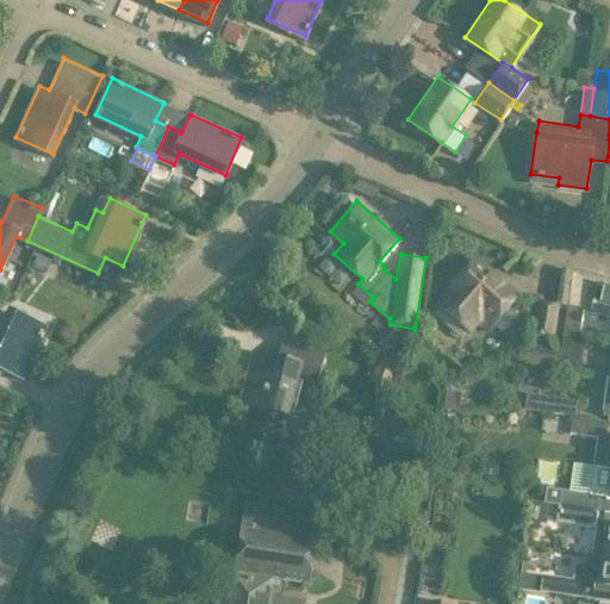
[(487,328),(518,292),(475,255),(449,286),(435,302),(470,334),(480,322),(487,328)]
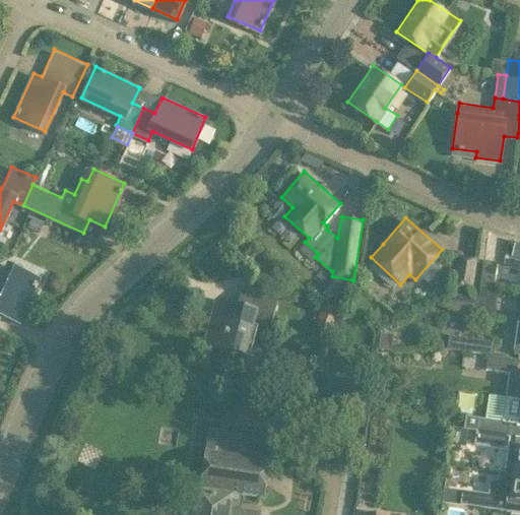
[(458,253),(454,284),(472,286),(476,256),(475,255),(459,253),(458,253)]
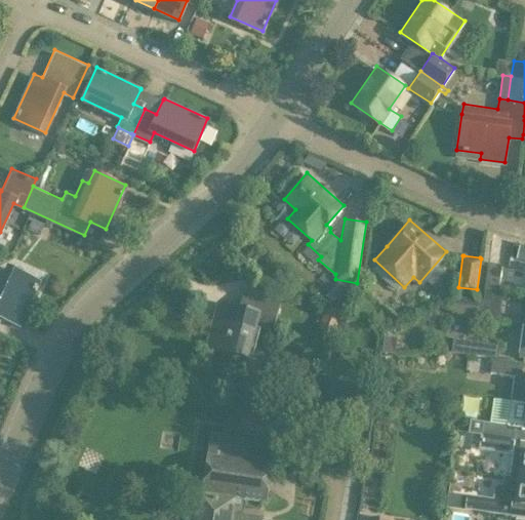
[(488,261),(484,287),(484,289),(497,291),(497,289),(498,289),(501,263),(488,261)]
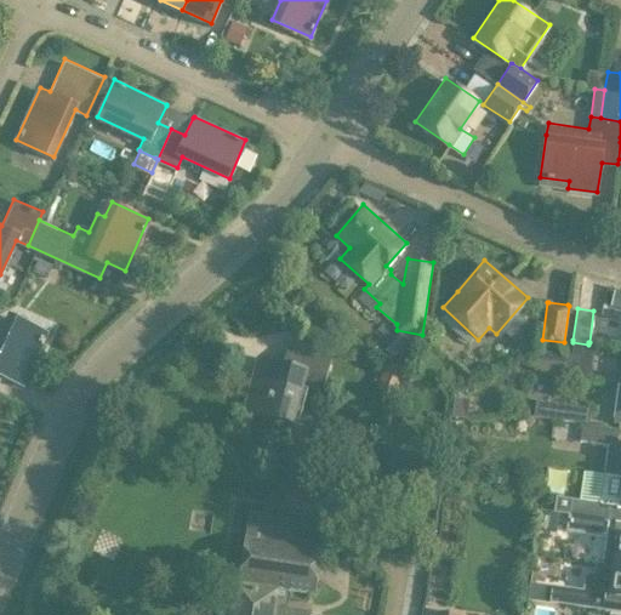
[(0,332),(0,380),(3,374),(23,383),(47,330),(9,313),(0,332)]
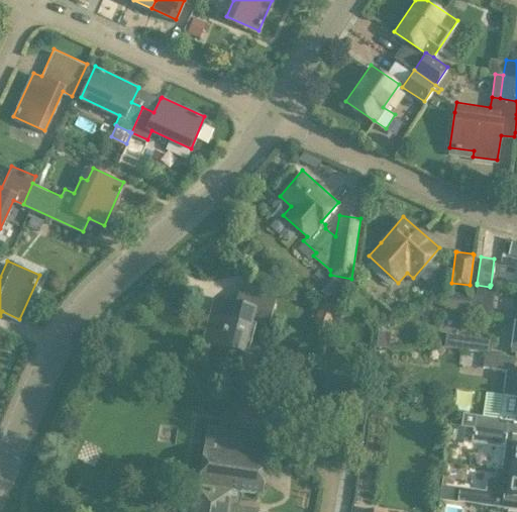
[(277,294),(239,285),(235,302),(215,297),(204,339),(242,349),(251,317),(269,322),(277,294)]
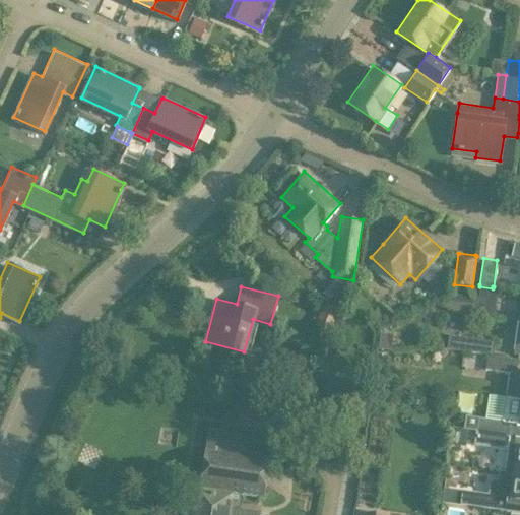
[(472,311),(481,312),(483,297),(474,296),(472,311)]
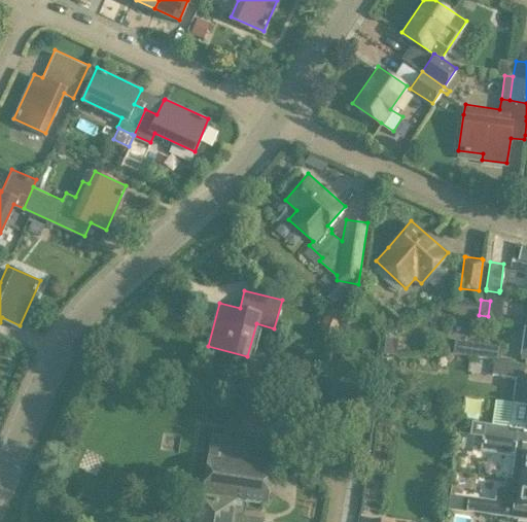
[(344,313),(328,306),(319,327),(335,335),(344,313)]
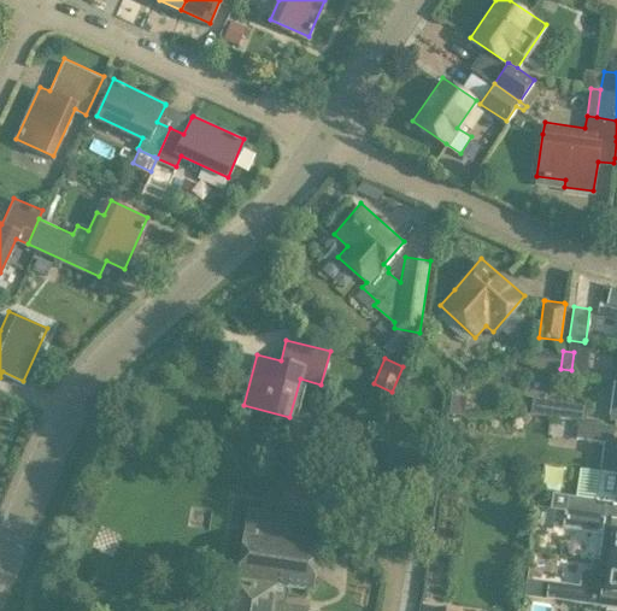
[(464,413),(466,394),(452,392),(450,411),(464,413)]
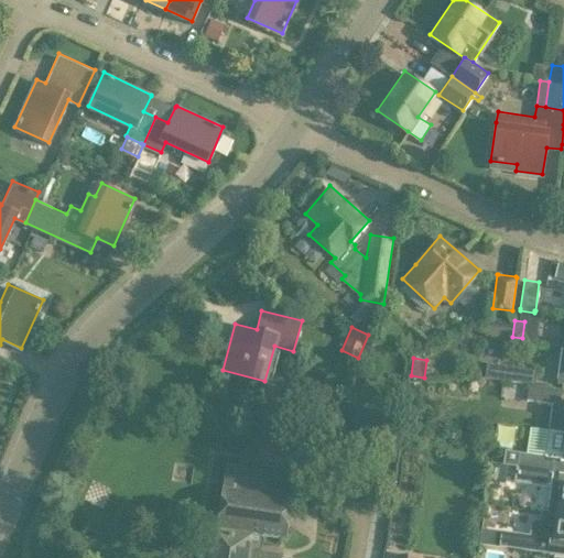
[(533,382),(535,368),(508,363),(506,378),(533,382)]
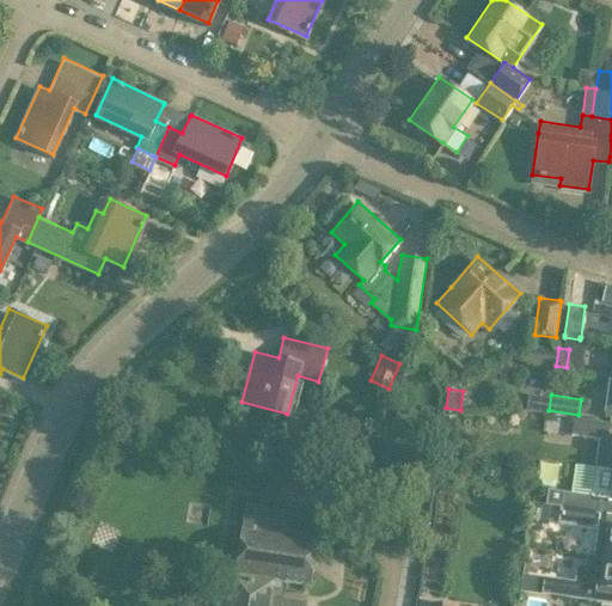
[(599,435),(594,465),(611,466),(611,436),(607,436),(610,421),(574,416),(571,432),(599,435)]
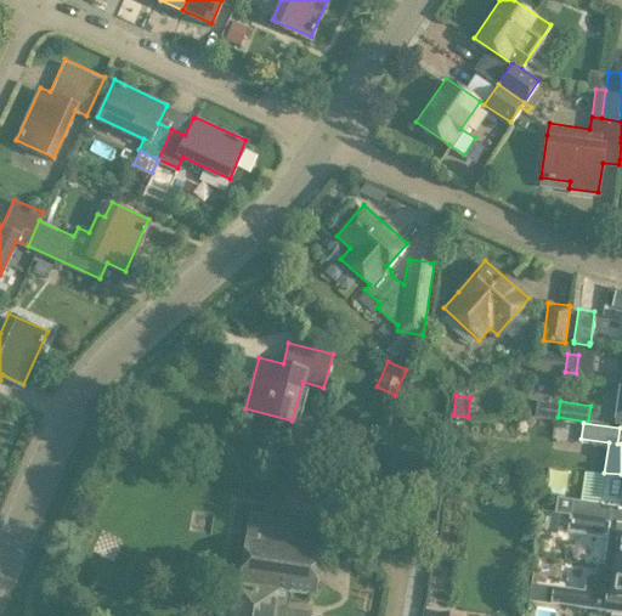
[(621,504),(621,474),(604,473),(600,501),(558,495),(557,510),(555,512),(559,512),(570,514),(605,519),(608,503),(621,504)]
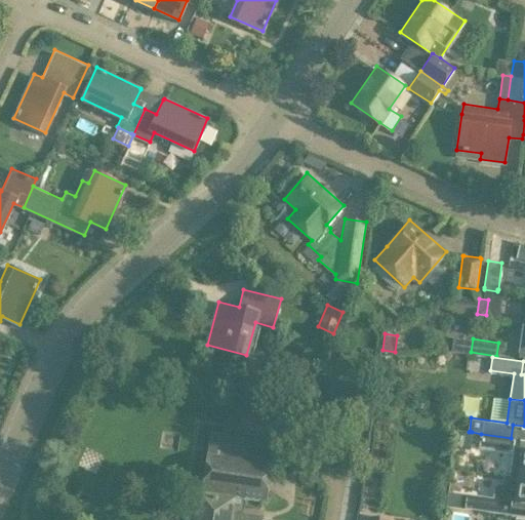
[(457,430),(455,446),(470,448),(472,432),(469,432),(470,431),(457,430)]
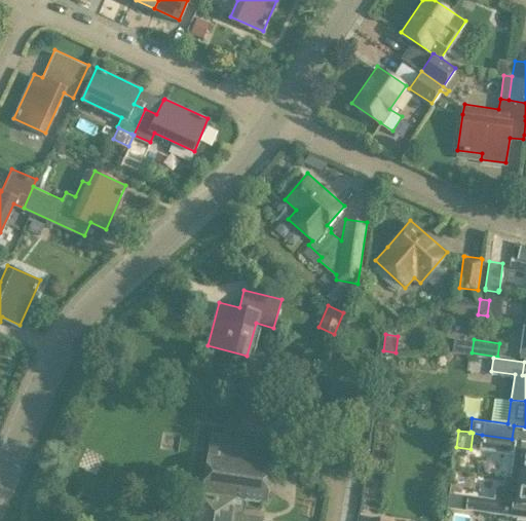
[(210,434),(207,454),(201,494),(234,498),(267,503),(275,444),(275,443),(210,434)]
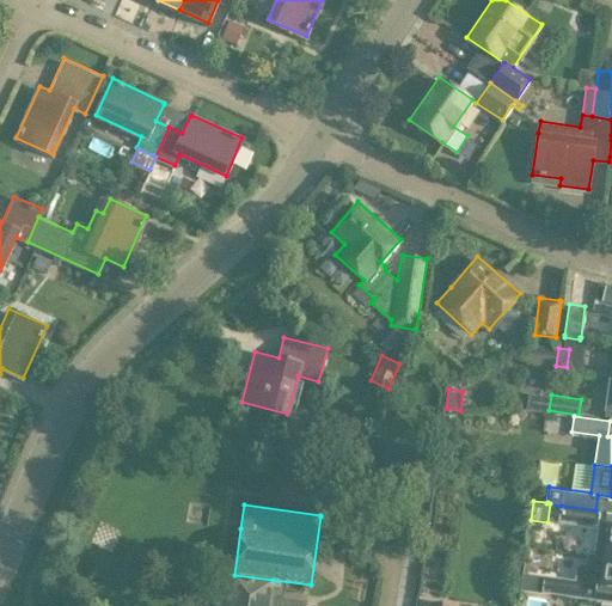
[(594,524),(595,510),(561,506),(558,519),(594,524)]
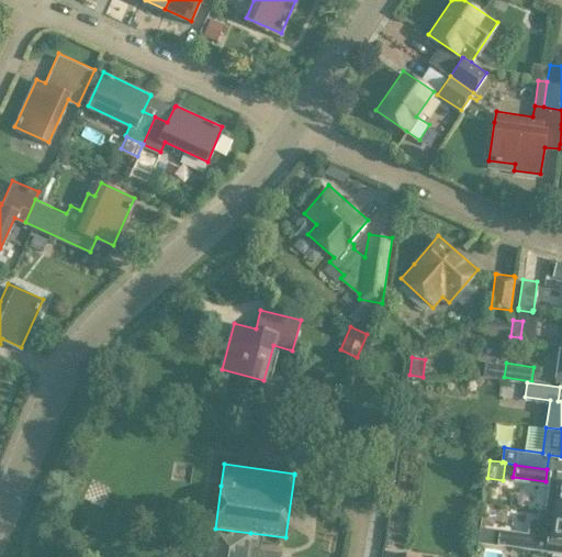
[(561,483),(549,481),(544,509),(561,511),(561,483)]
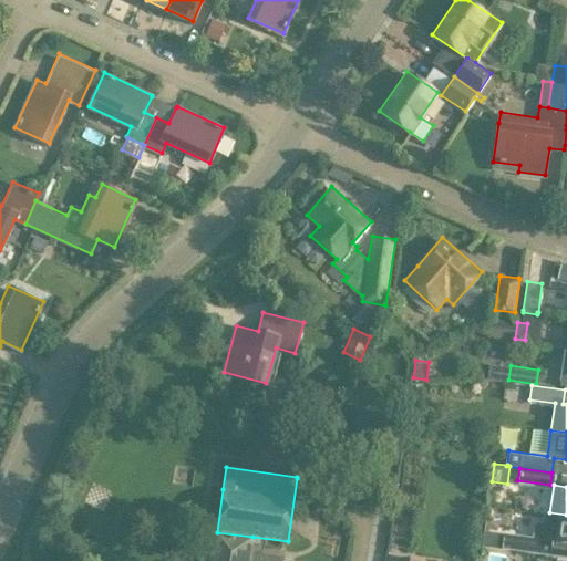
[(484,530),(483,544),(507,548),(566,557),(566,515),(549,512),(544,511),(543,522),(542,521),(537,521),(534,525),(533,537),(484,530)]
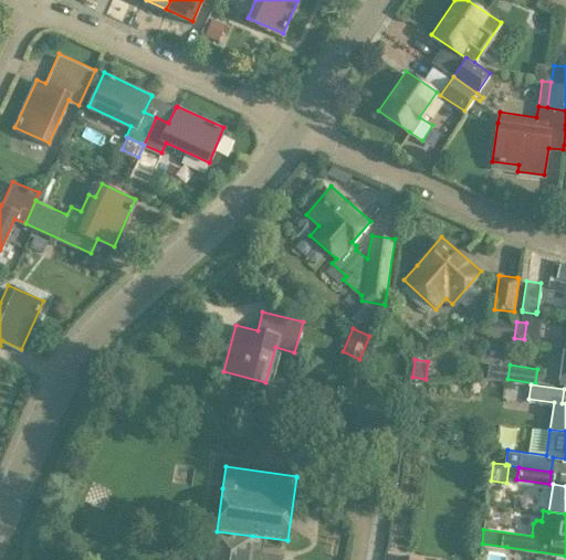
[(210,559),(281,559),(283,553),(250,549),(252,536),(217,531),(217,534),(215,532),(210,559)]
